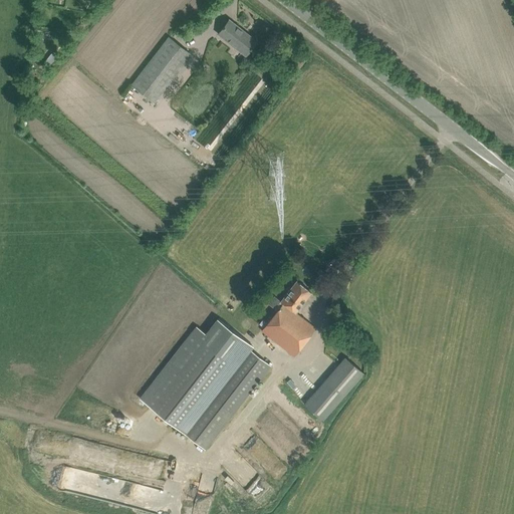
[(229,20),(223,28),(218,34),(246,55),(257,41),(229,20)]
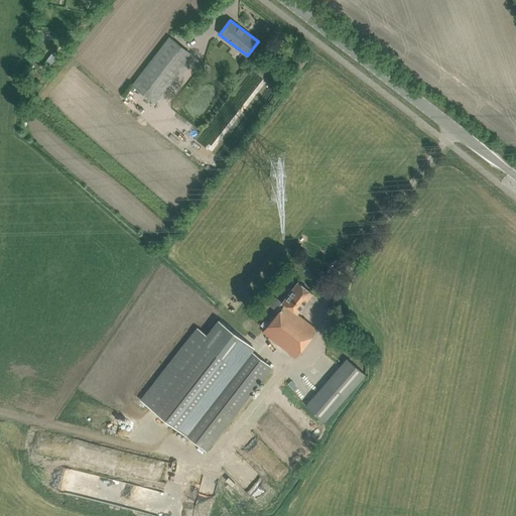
[(167,39),(131,89),(154,105),(190,55),(167,39)]
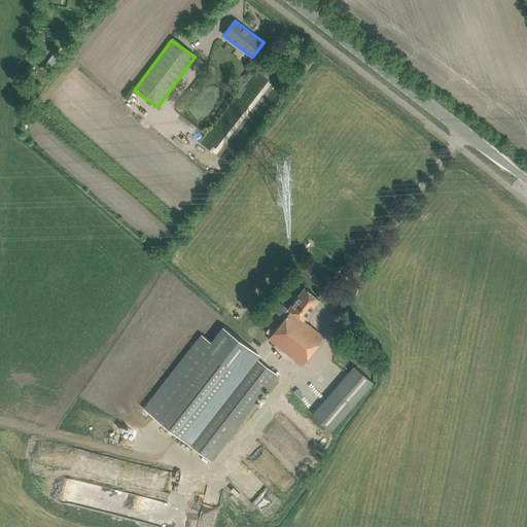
[(305,287),(292,303),(285,312),(287,314),(268,339),(302,365),(323,337),(304,321),(320,300),(305,287)]
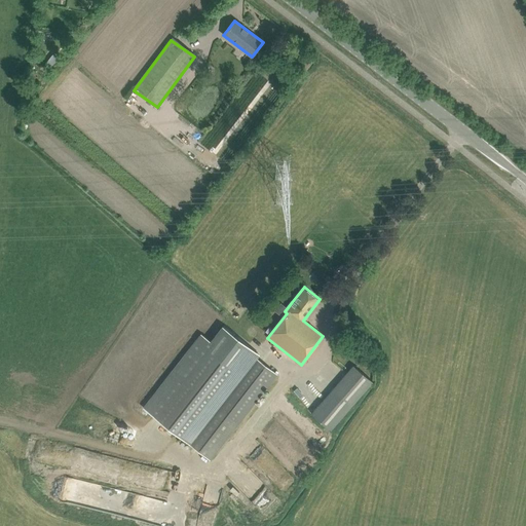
[(142,408),(212,459),(276,375),(256,359),(260,354),(222,326),(211,341),(200,333),(142,408)]
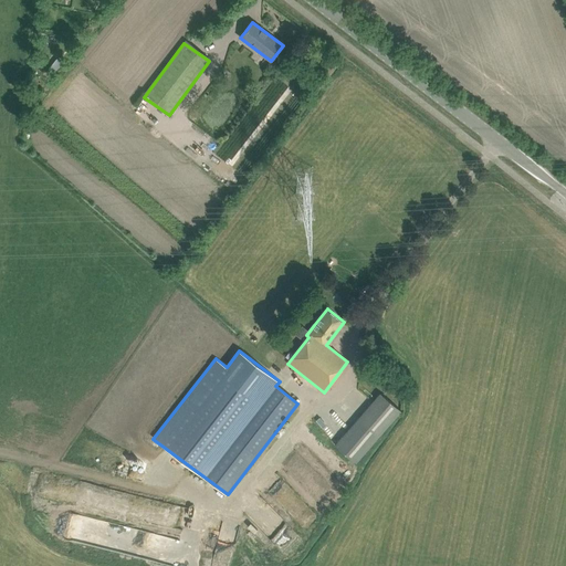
[(334,444),(356,462),(401,411),(379,392),(357,418),(334,444)]
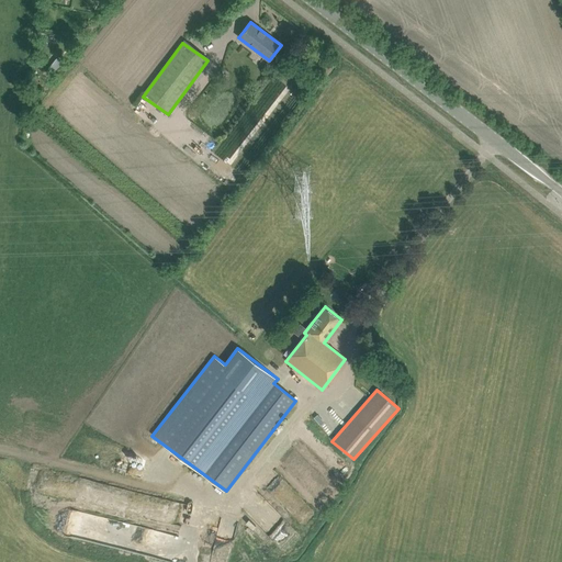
All buildings are outlined.
